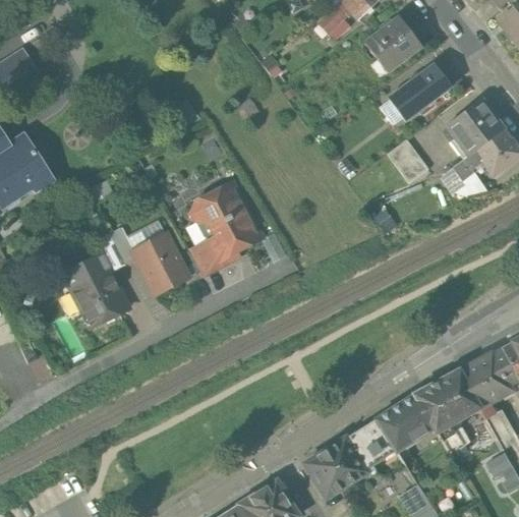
[(342,0),(346,4),(350,0),(363,0),(371,8),(379,0),(342,0)]
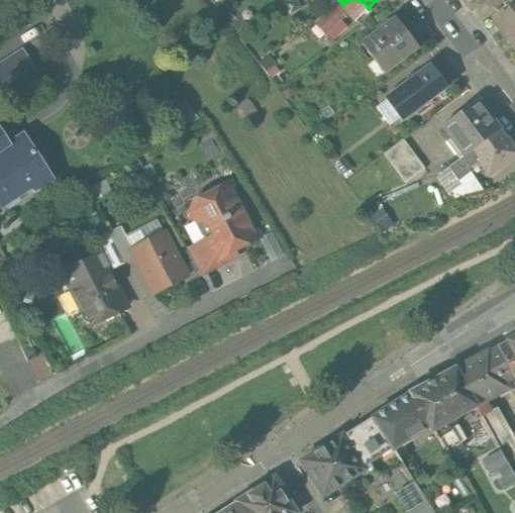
[(369,8),(361,0),(347,0),(343,4),(350,11),(347,15),(350,18),(354,15),(357,18),(369,8)]
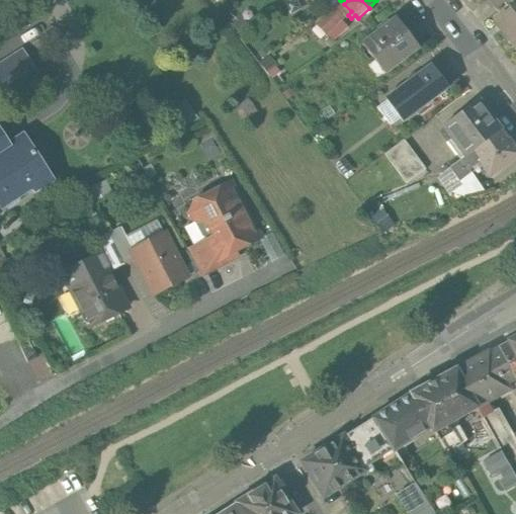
[(515,1),(499,15),(513,33),(515,30),(515,1)]
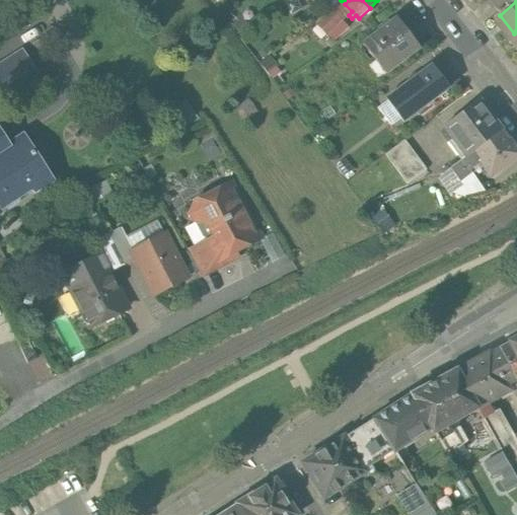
[(420,47),(396,16),(364,42),(387,72),(420,47)]
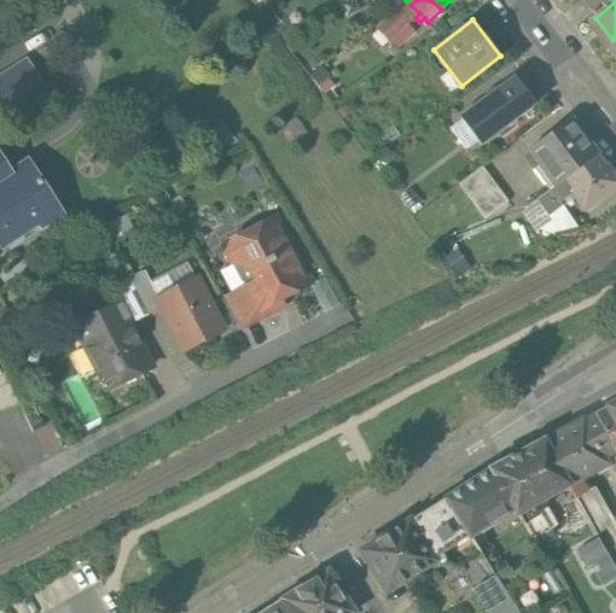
[(27,56),(0,73),(0,95),(16,120),(40,103),(34,93),(45,86),(27,56)]
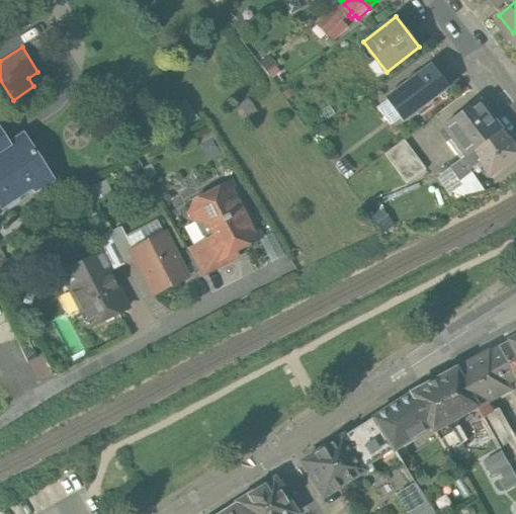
[(432,64),(402,85),(418,109),(449,88),(432,64)]
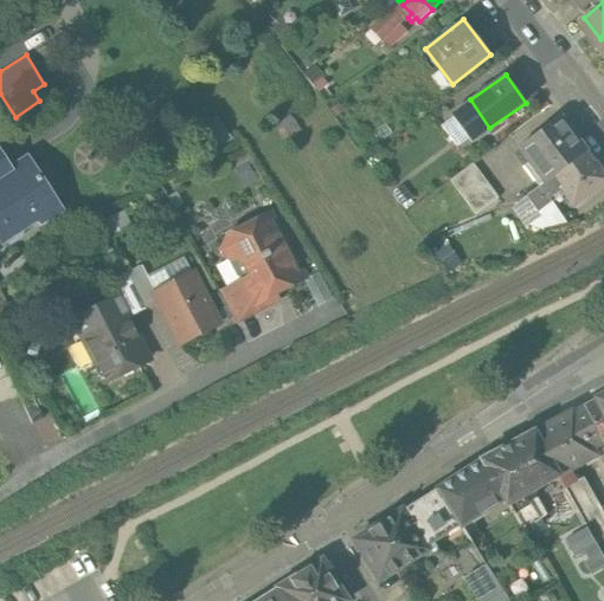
[(561,115),(521,144),(547,180),(547,179),(588,149),(561,115)]
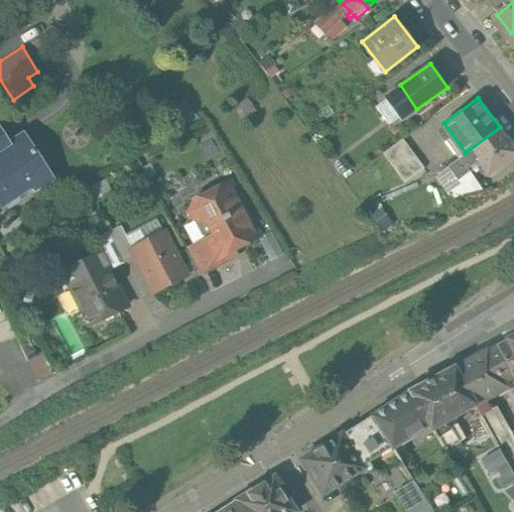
[(466,152),(466,153),(473,162),(480,157),(483,161),(480,162),(488,173),(513,154),(513,143),(508,136),(507,136),(500,127),(466,152)]
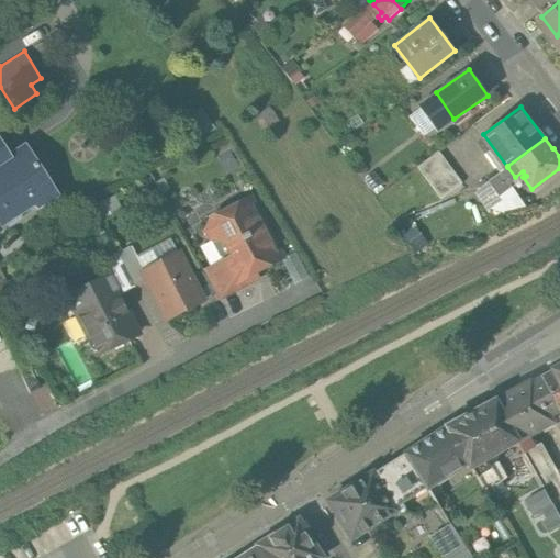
[(25,144),(10,155),(0,140),(0,202),(3,208),(0,210),(0,214),(3,221),(11,223),(21,216),(23,209),(20,203),(33,196),(40,205),(58,193),(25,144)]
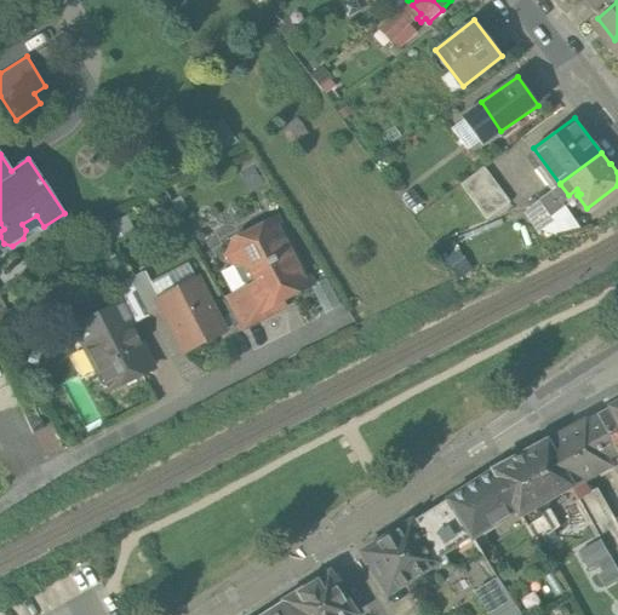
[(511,199),(486,164),(462,180),(488,216),(511,199)]
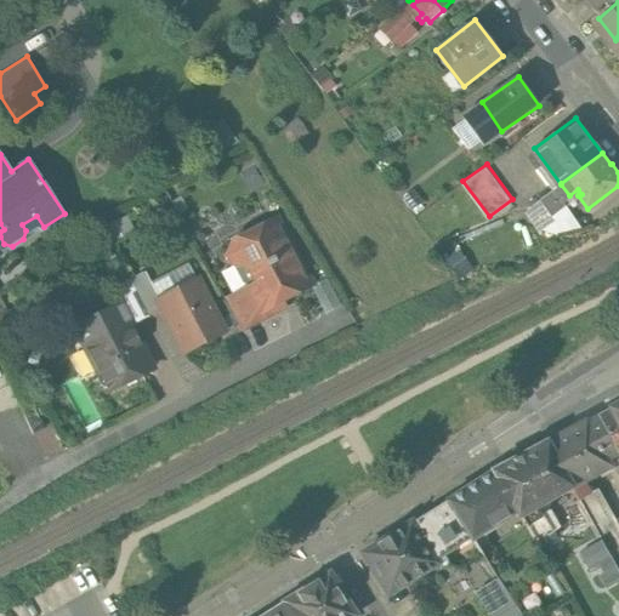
[(561,184),(540,199),(551,214),(567,201),(564,198),(569,195),(561,184)]
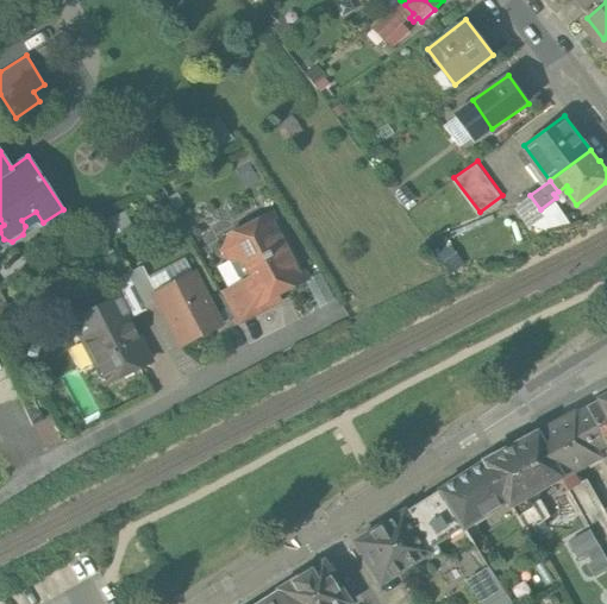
[(288,247),(270,212),(229,233),(229,234),(224,246),(230,258),(243,260),(250,275),(245,278),(248,283),(258,303),(260,303),(308,277),(299,259),(291,263),(283,249),(288,247)]
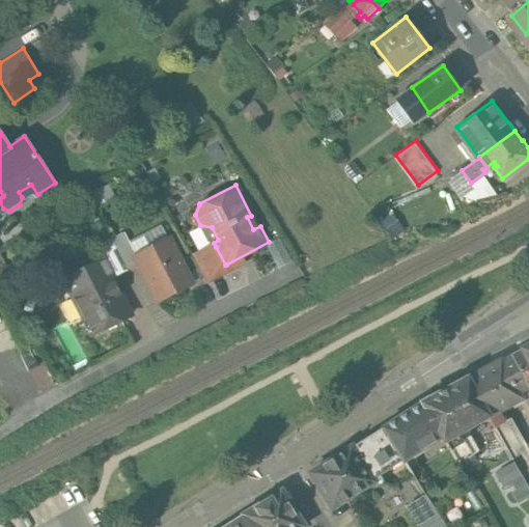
[(133,237),(137,248),(164,237),(159,226),(133,237)]
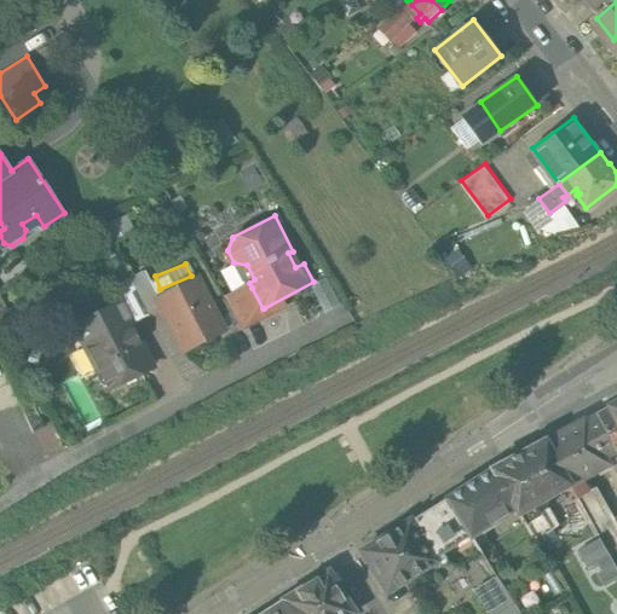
[(146,268),(130,277),(150,313),(165,306),(160,297),(161,296),(146,268)]
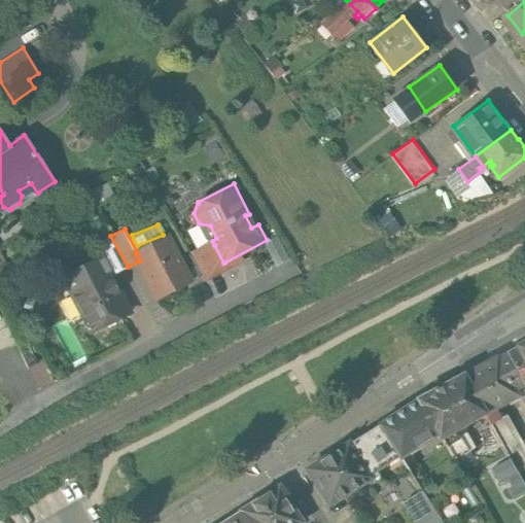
[(110,236),(109,235),(99,240),(116,273),(128,267),(110,236)]
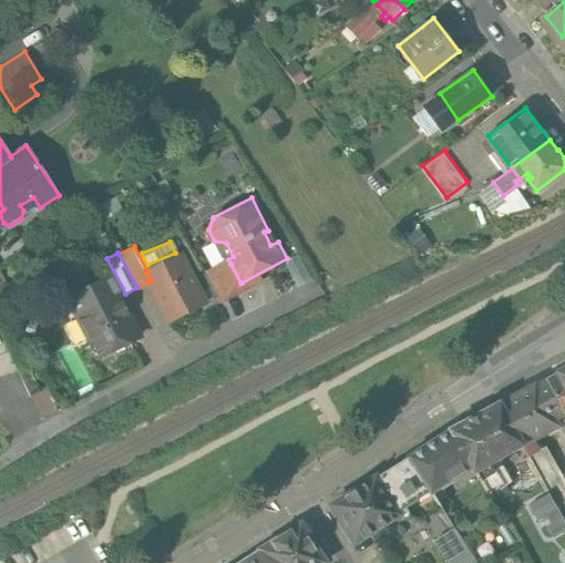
[(205,300),(182,254),(147,272),(146,273),(151,280),(170,318),(205,300)]
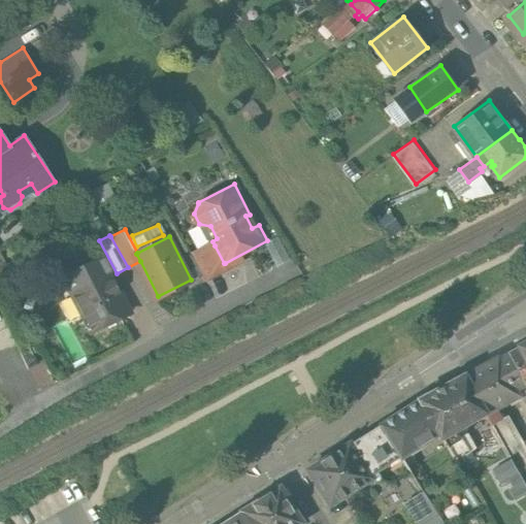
[(215,246),(196,255),(194,251),(192,252),(207,280),(228,268),(225,263),(224,263),(215,246)]
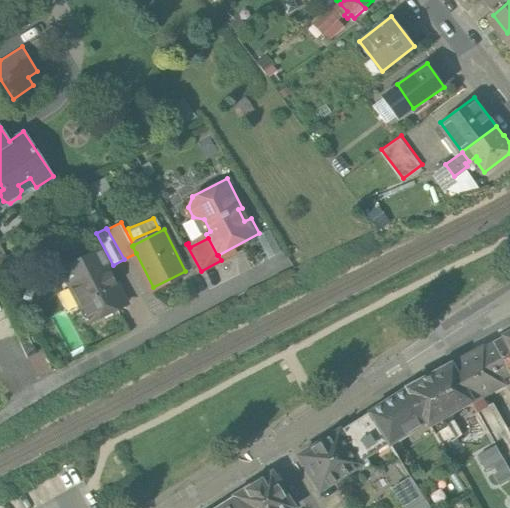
[(109,266),(72,284),(83,306),(81,311),(84,316),(89,318),(90,320),(126,302),(109,266)]
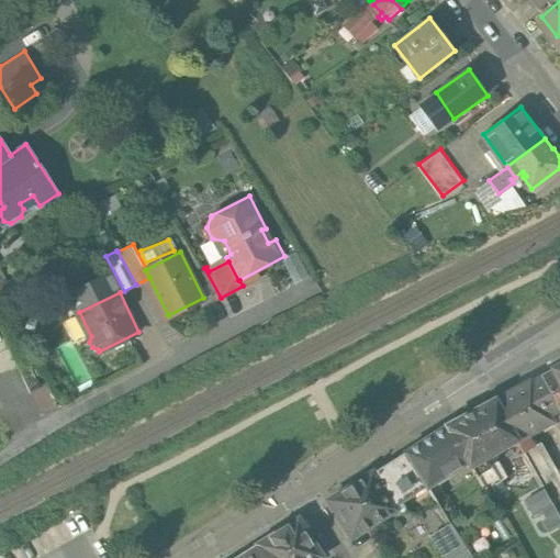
[(559,364),(555,367),(555,369),(542,376),(559,404),(559,364)]
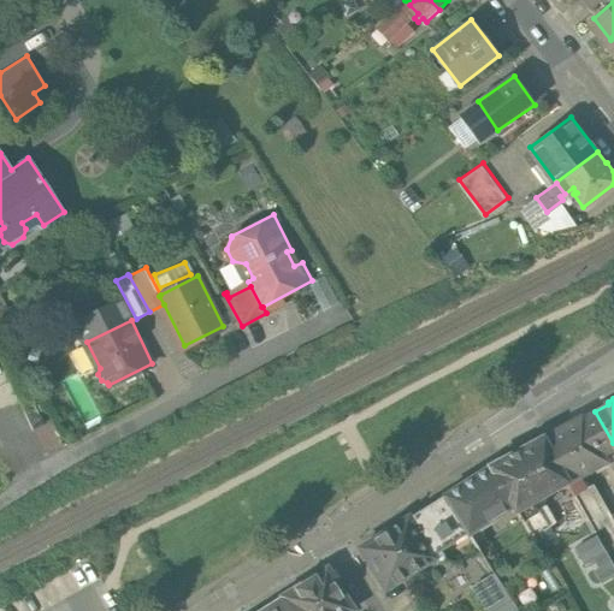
[(583,415),(543,437),(568,481),(583,473),(607,460),(603,452),(613,448),(613,443),(595,411),(583,417),(583,415)]
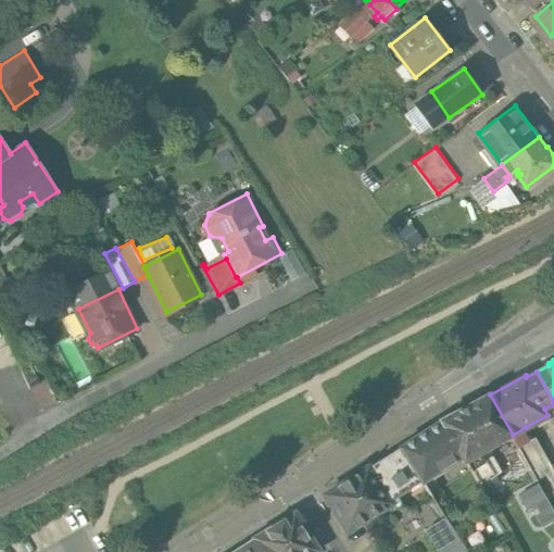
[(490,394),(443,419),(465,455),(464,456),(481,484),(502,471),(492,451),(493,444),(513,435),(490,394)]
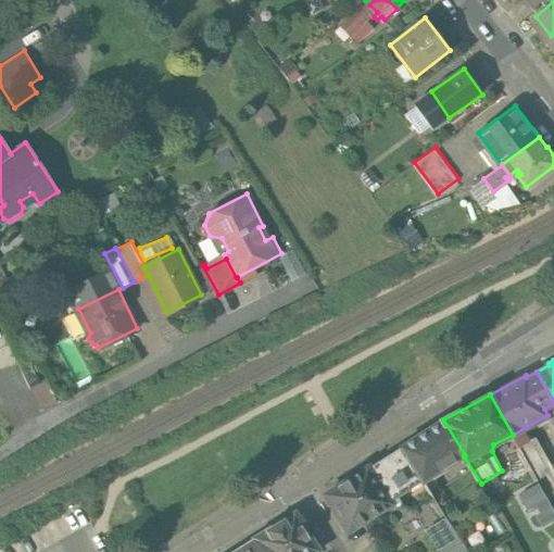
[(443,419),(403,444),(424,479),(425,480),(433,475),(435,477),(448,468),(448,466),(464,456),(465,455),(443,419)]
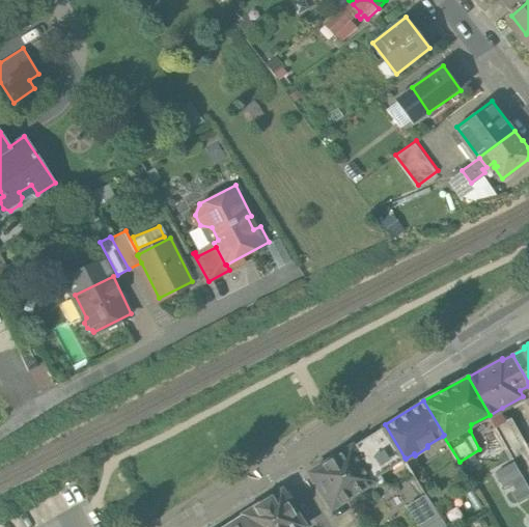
[(528,445),(512,416),(508,419),(502,408),(490,415),(528,484),(528,445)]
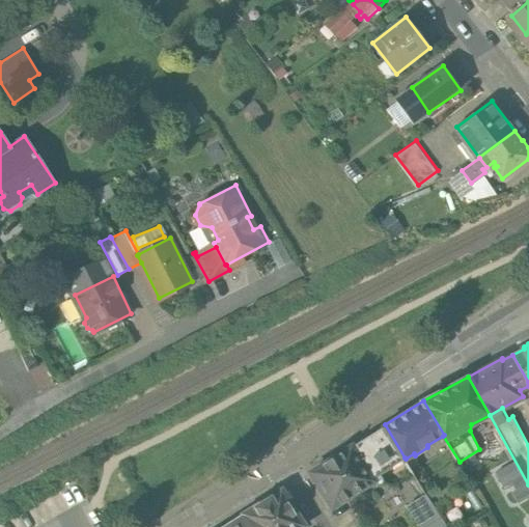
[(385,424),(359,441),(379,475),(405,458),(385,424)]
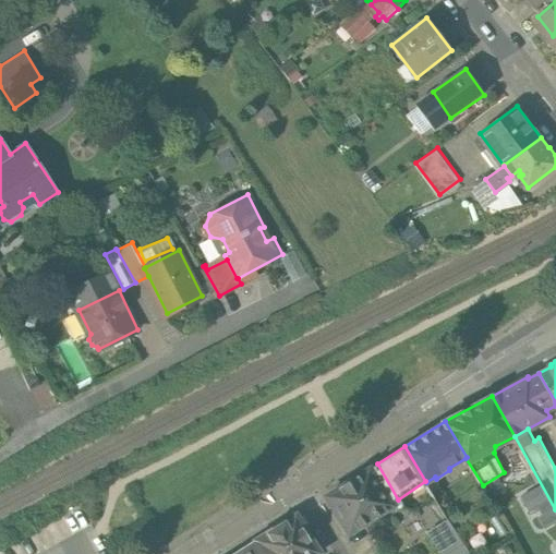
[(372,467),(328,495),(351,532),(395,505),(372,467)]
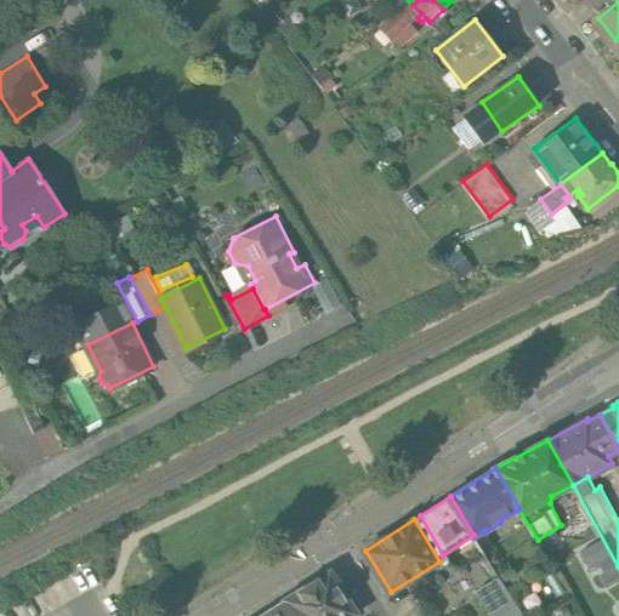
[(331,571),(287,599),(297,615),(351,615),(358,612),(331,571)]
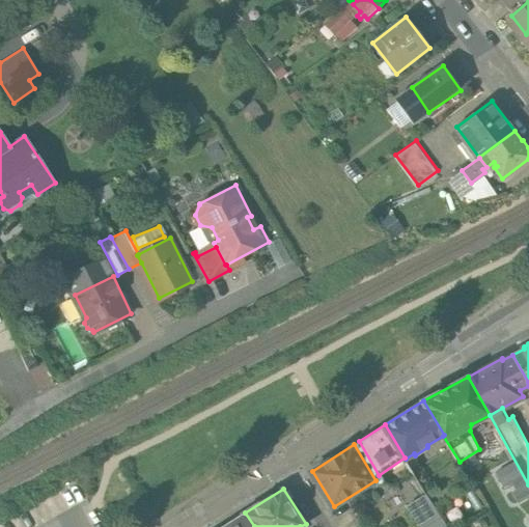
[(432,489),(412,500),(427,526),(428,526),(448,516),(432,489)]
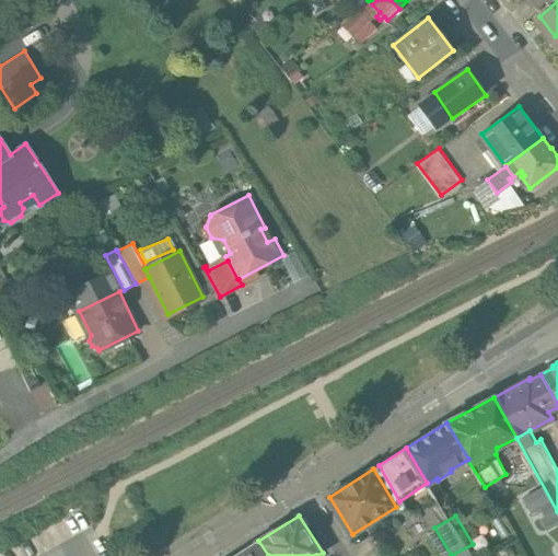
[(258,542),(235,555),(268,555),(258,541),(257,541),(258,542)]
